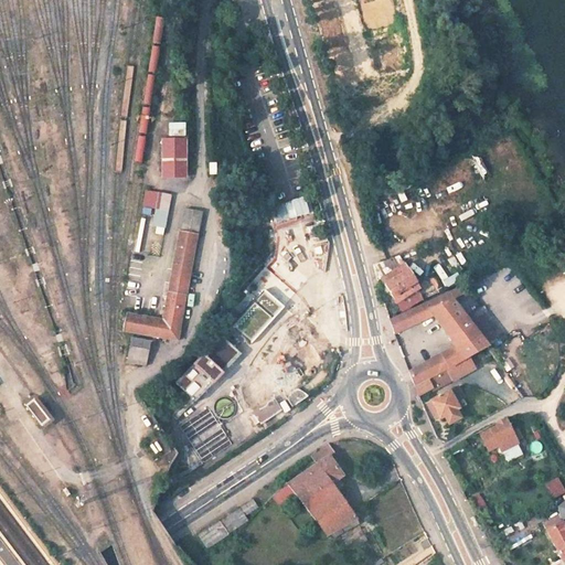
[(161,139),(161,180),(188,180),(188,139),(161,139)]
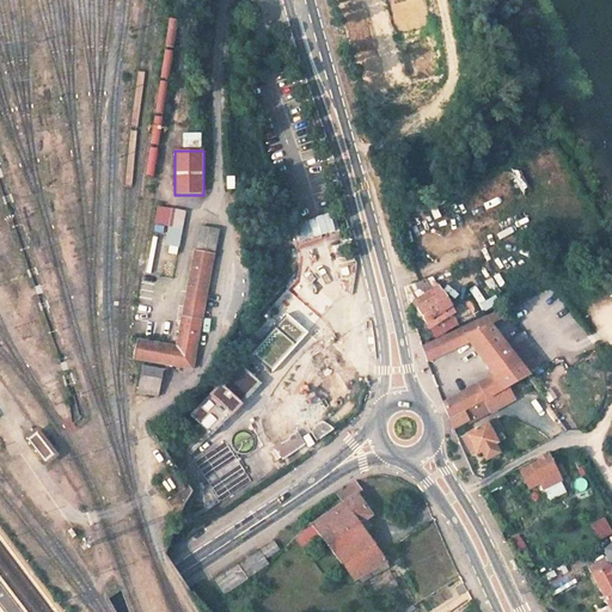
[(461,190),(472,218),(526,195),(515,169),(461,190)]
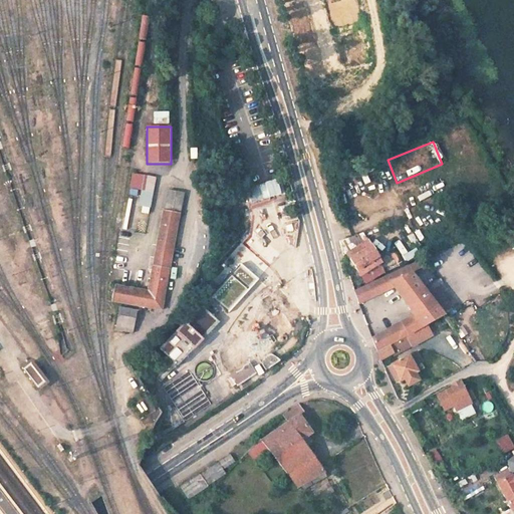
[(136,211),(152,213),(155,175),(132,173),(131,188),(139,188),(136,211)]
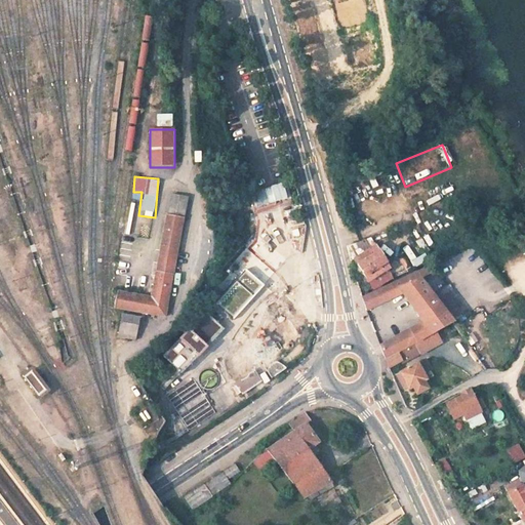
[(194,198),(177,195),(174,212),(191,215),(194,198)]
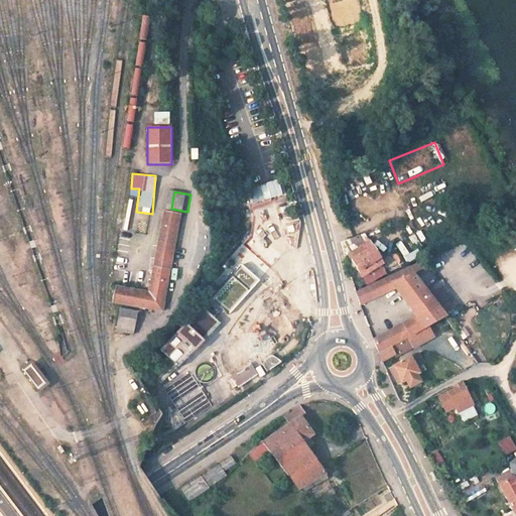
[(186,217),(169,214),(158,267),(176,270),(186,217)]
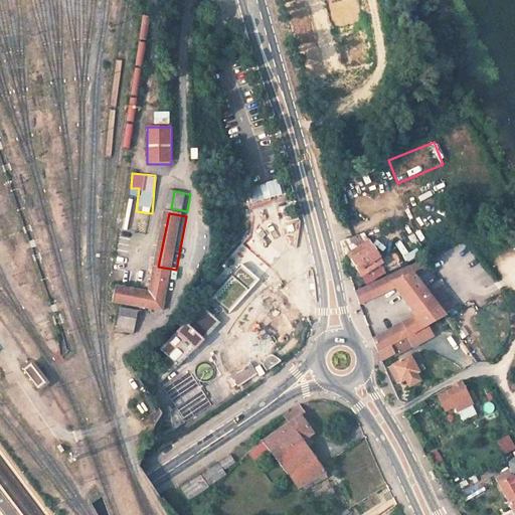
[(402,223),(409,232),(415,229),(408,219),(402,223)]
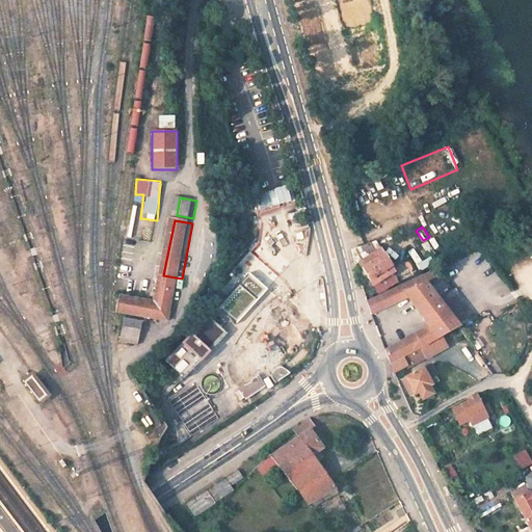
[(435,237),(423,241),(427,254),(440,248),(435,237)]
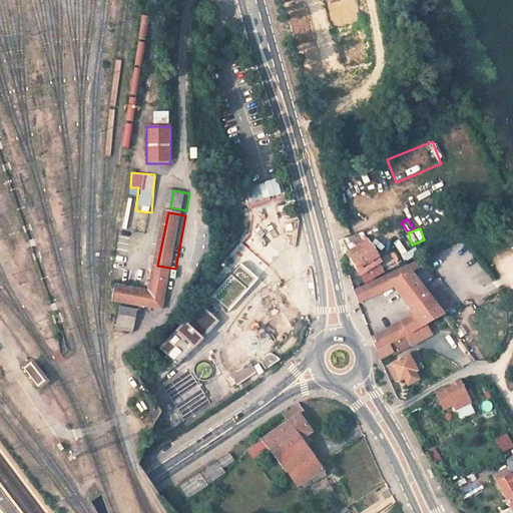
[(395,243),(405,261),(419,252),(416,246),(407,251),(400,240),(395,243)]
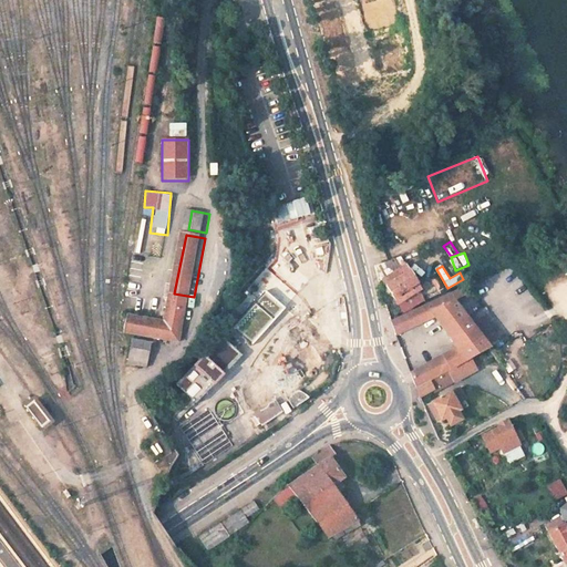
[(421,290),(404,267),(381,280),(398,305),(421,290)]
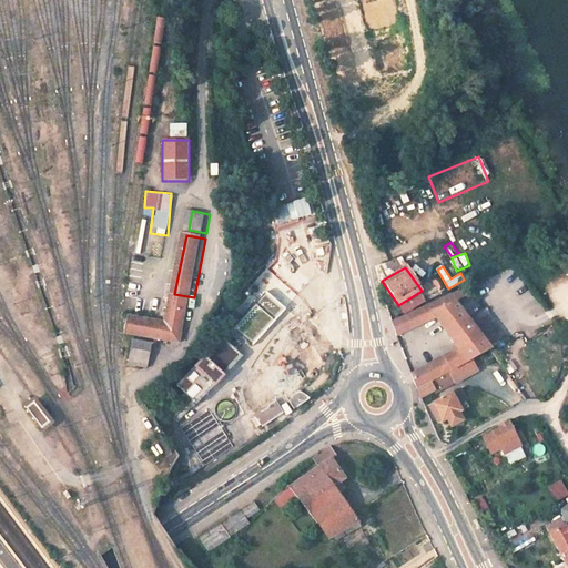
[(455,302),(450,292),(392,322),(396,336),(434,317),(456,348),(411,375),(415,389),(430,382),(489,348),(455,302)]
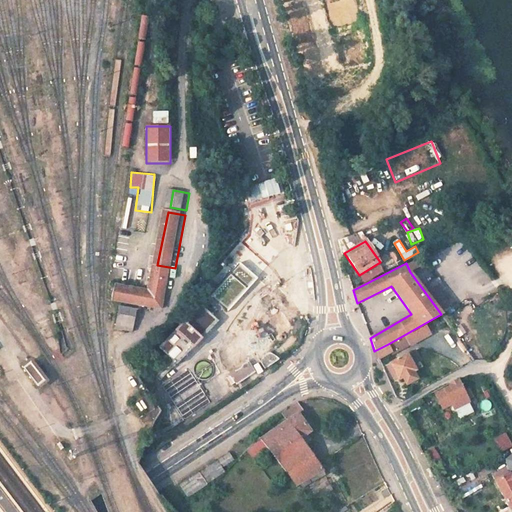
[(116,303),(168,312),(175,268),(157,265),(153,291),(119,285),(116,303)]
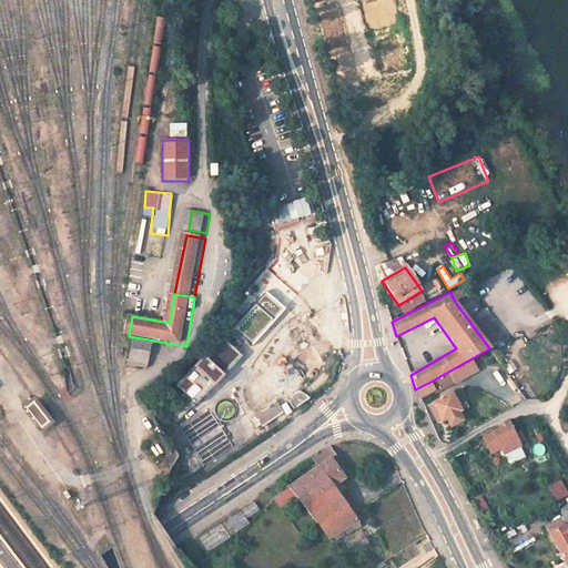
[(198,403),(243,354),(223,336),(178,385),(198,403)]
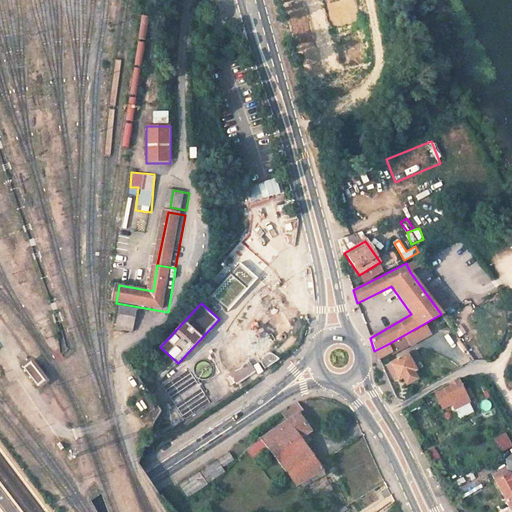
[(142,312),(123,309),(120,332),(138,335),(142,312)]
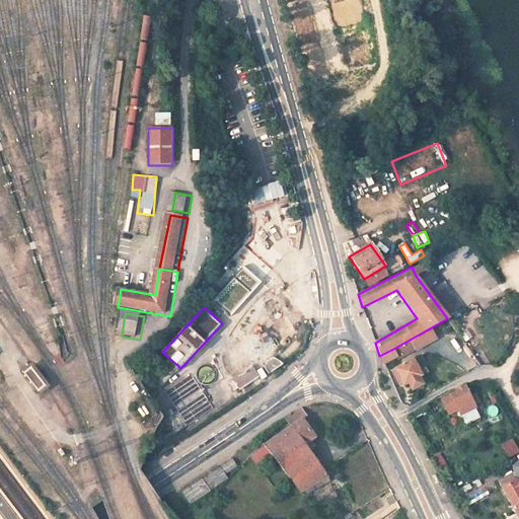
[(289,335),(281,322),(271,329),(280,342),(289,335)]
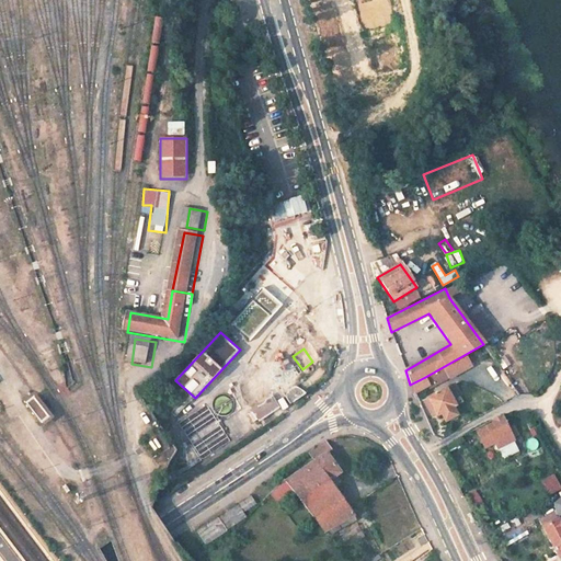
[(430,386),(425,377),(410,385),(414,395),(430,386)]
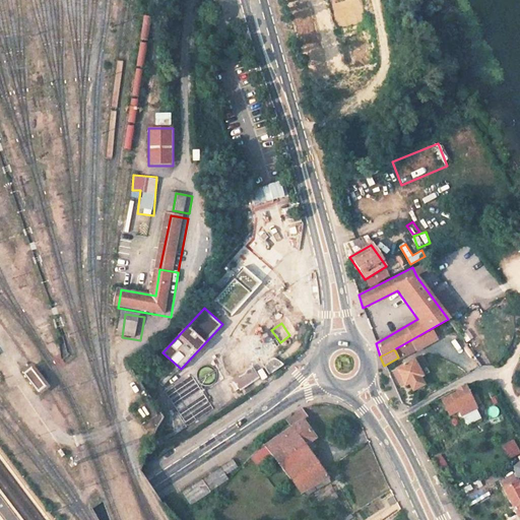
[(421,376),(412,359),(395,369),(404,386),(408,385),(411,393),(424,386),(418,378),(421,376)]
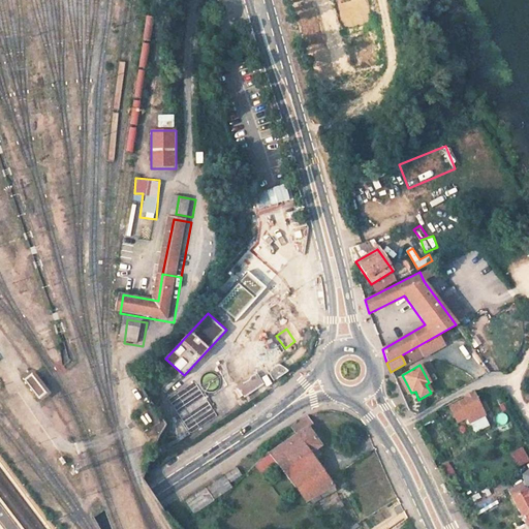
[(270,377),(271,378),(283,370),(282,369),(280,368),(278,367),(275,368),(273,369),(271,370),(270,373),(270,375),(270,377)]
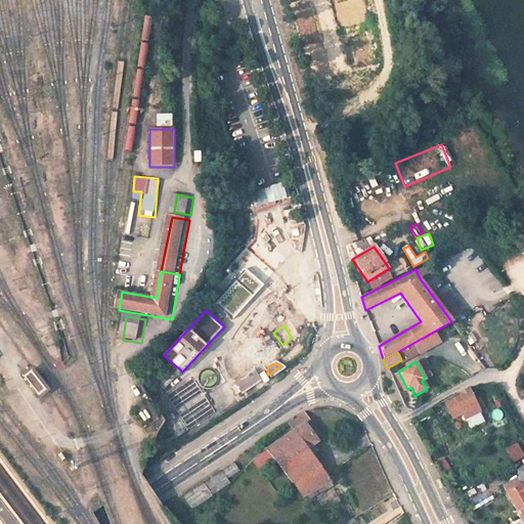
[(23,375),(24,377),(33,369),(48,388),(39,395),(40,396),(50,388),(33,366),(23,375)]
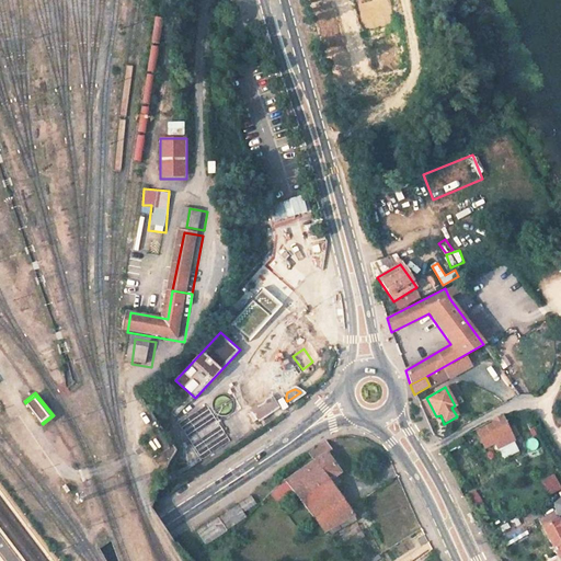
[(25,403),(42,423),(52,415),(35,396),(25,403)]
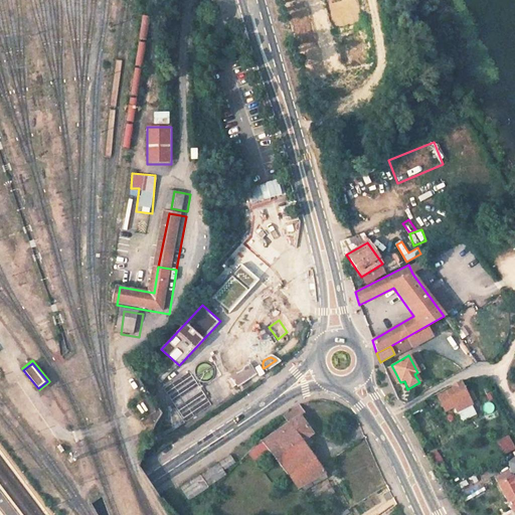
[(255,374),(248,365),(230,378),(236,387),(255,374)]
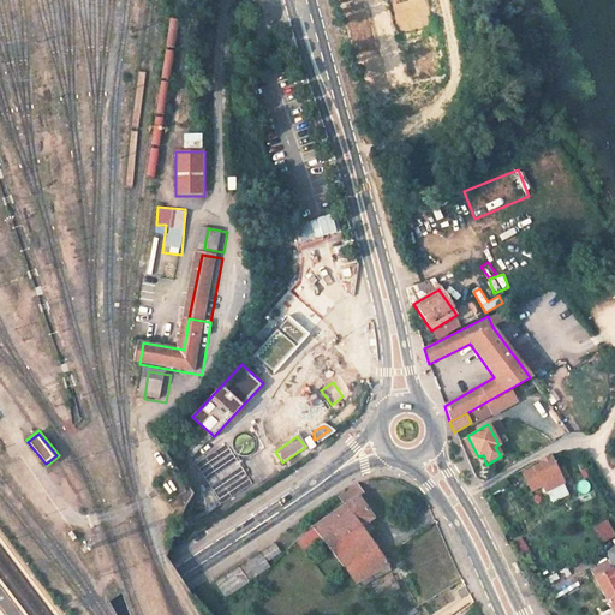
[(555,472),(551,465),(537,472),(542,479),(555,472)]
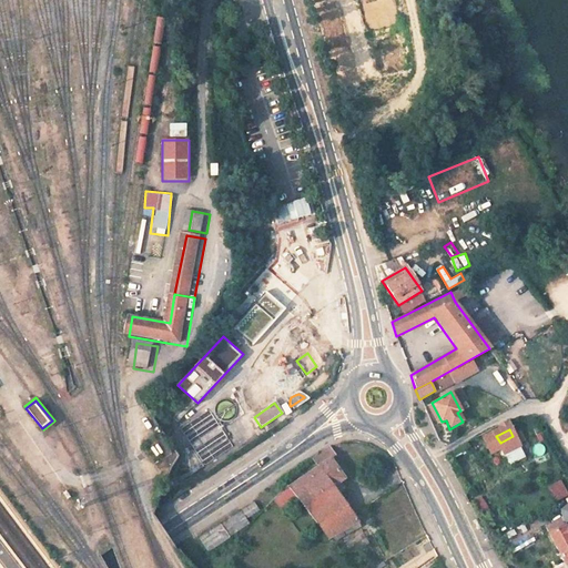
[(336,457),(328,445),(324,448),(311,462),(315,469),(287,487),(331,545),(333,545),(337,553),(347,546),(343,538),(358,529),(361,527),(353,514),(334,485),(343,479),(331,460),(336,457)]
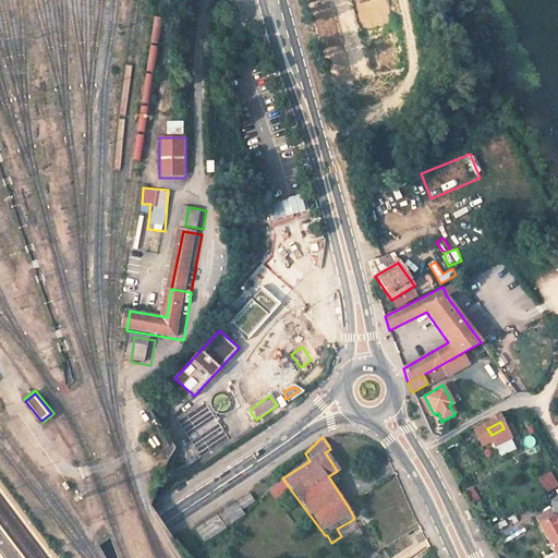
[(537,477),(546,492),(557,485),(557,482),(552,470),(537,477)]
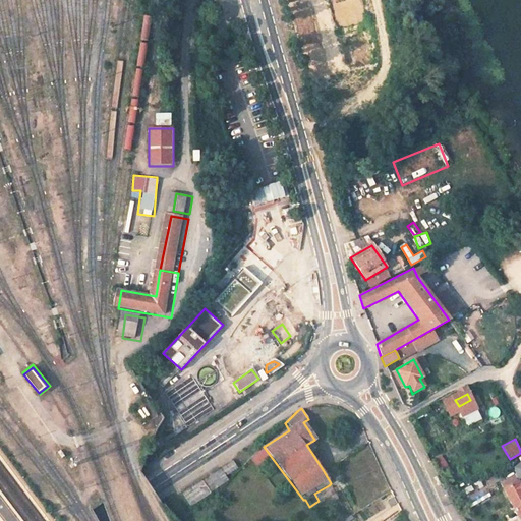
[(234,467),(231,461),(182,493),(189,505),(227,479),(225,474),(234,467)]
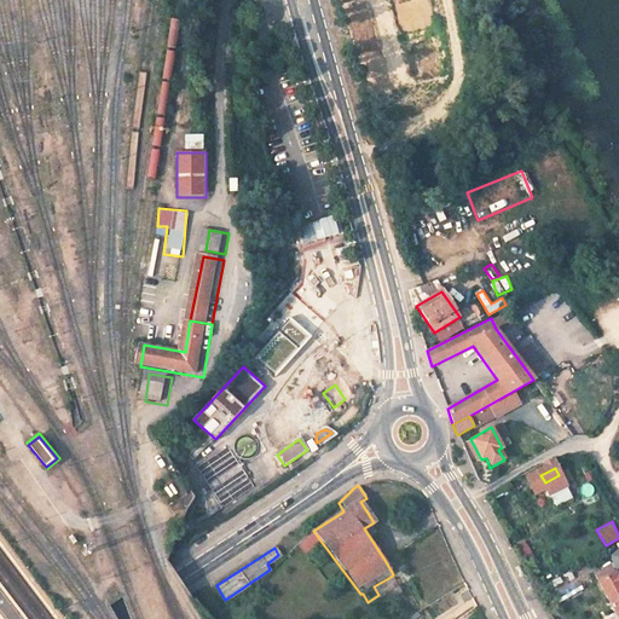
[(618,550),(615,553),(614,555),(613,559),(614,561),(615,563),(618,566),(613,568),(613,566),(596,576),(615,613),(608,617),(609,618),(618,618),(618,577),(618,574),(618,573),(618,550)]
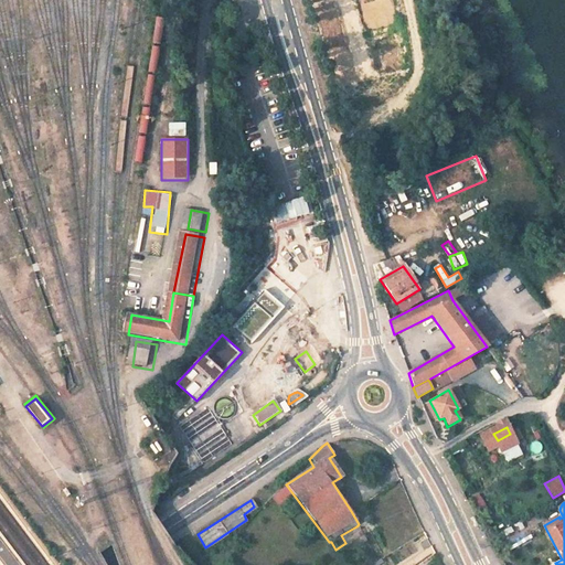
[(361,534),(356,526),(341,535),(345,543),(361,534)]
